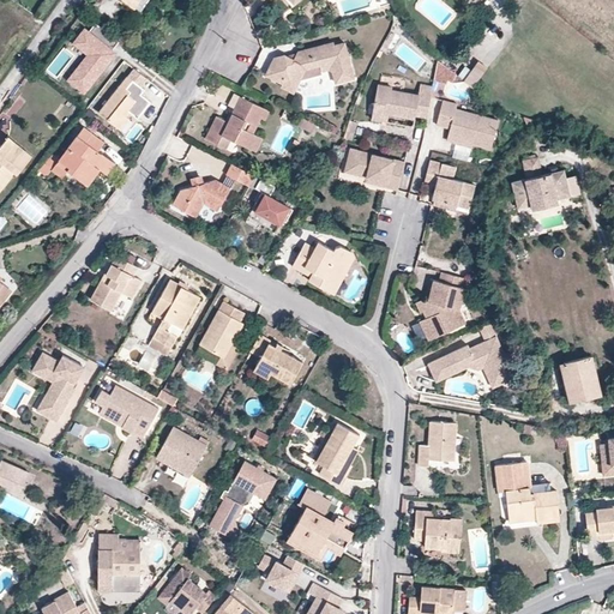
[(142,11),(148,0),(139,0),(136,7),(142,11)]
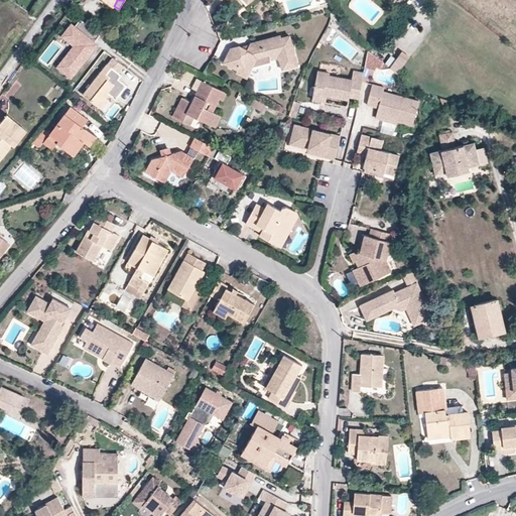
[(94,42),(100,34),(81,19),(75,26),(72,24),(61,36),(74,45),(76,46),(72,51),(69,52),(57,67),(71,78),(97,44),(94,42)]
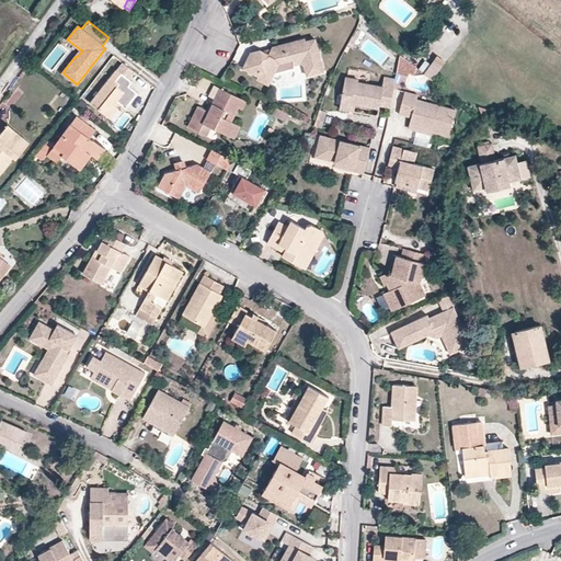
[(361,32),(357,30),(350,43),(353,45),(361,32)]
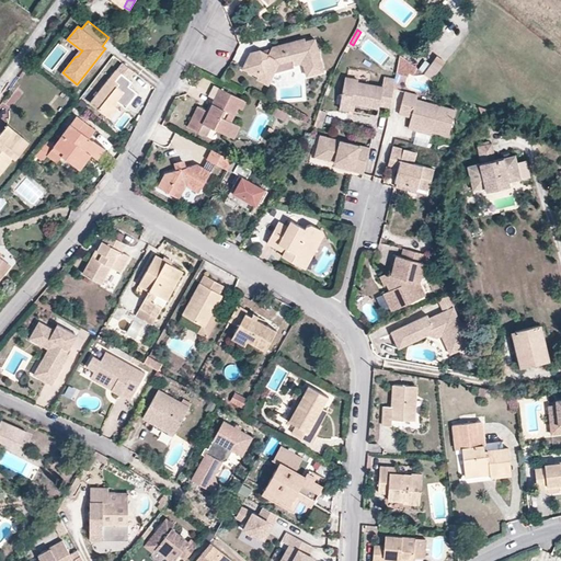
[(323,72),(315,39),(305,42),(304,39),(273,47),(268,55),(261,50),(260,50),(251,53),(242,69),(259,77),(263,68),(274,73),(295,68),(294,65),(300,63),(304,65),(307,77),(323,72)]
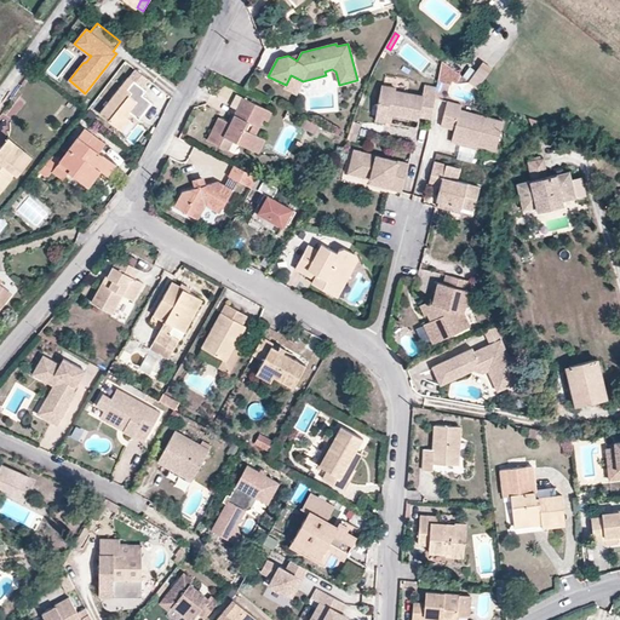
[(457,81),(460,74),(442,59),(438,80),(451,84),(453,80),(457,81)]
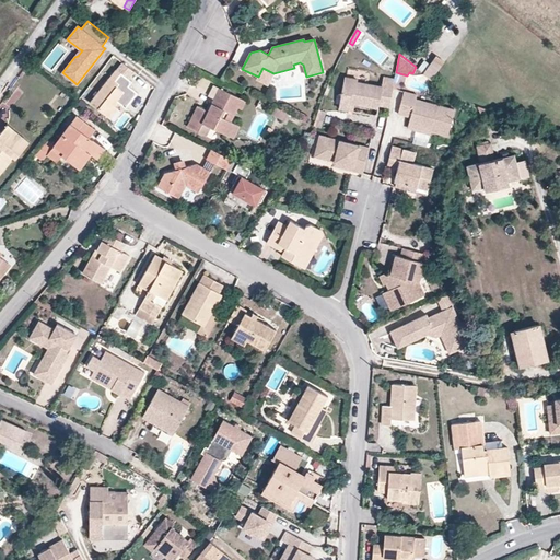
[(431,78),(444,60),(436,54),(423,72),(431,78)]
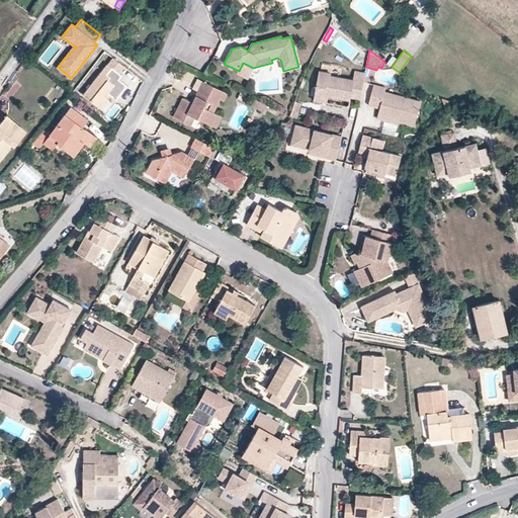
[(127,86),(118,79),(122,75),(119,73),(124,67),(113,58),(84,95),(102,109),(109,100),(107,98),(110,95),(116,99),(127,86)]
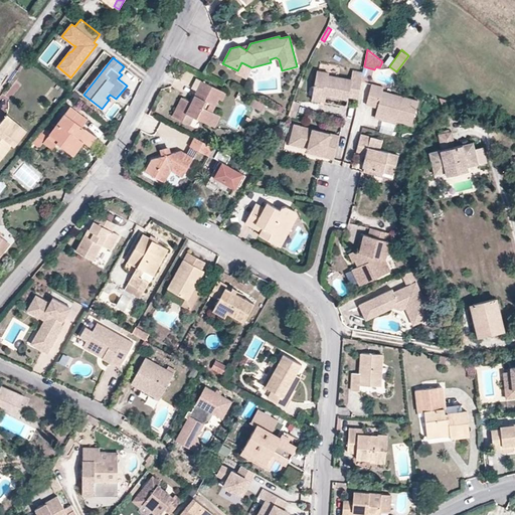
[(246,77),(251,67),(241,62),(237,70),(236,72),(246,77)]
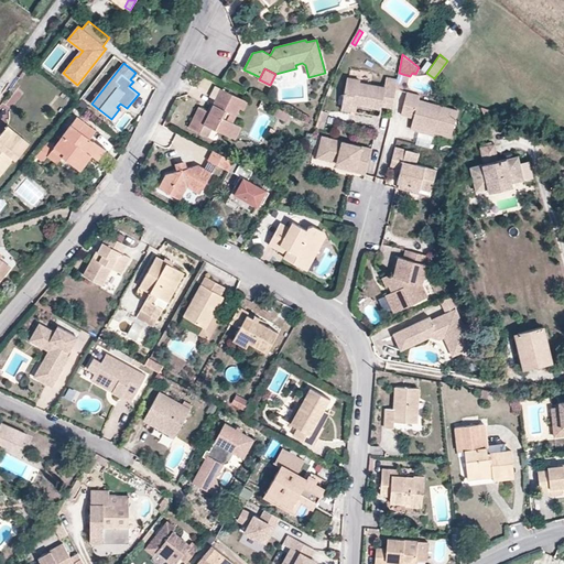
[(392,107),(398,78),(387,76),(384,86),(360,82),(360,78),(347,76),(342,108),(351,109),(353,102),(357,104),(381,108),(381,105),(392,107)]
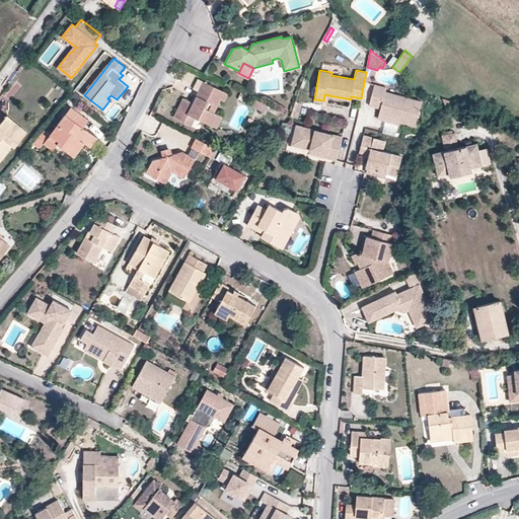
[(220,100),(219,99),(223,91),(203,81),(196,95),(197,96),(193,103),(191,102),(183,98),(173,117),(183,122),(183,123),(191,127),(194,121),(199,123),(201,121),(211,126),(217,114),(214,113),(220,100)]
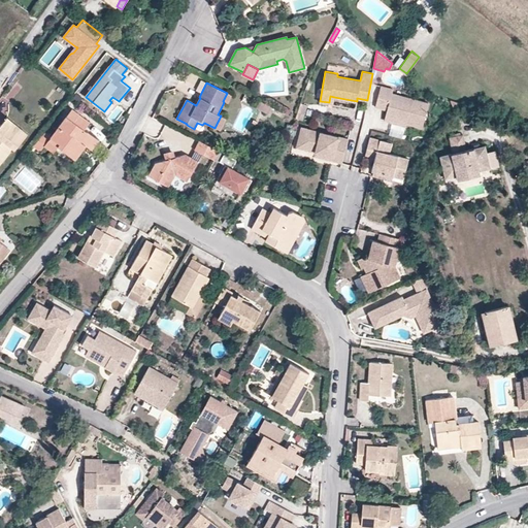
[(423,127),(429,102),(392,92),(393,89),(381,85),(375,106),(387,109),(386,113),(406,120),(405,122),(423,127)]
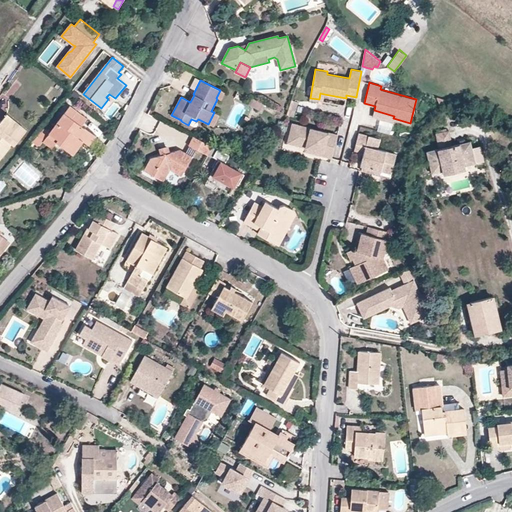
[(221,100),(225,92),(220,90),(216,98),(217,99),(221,100)]
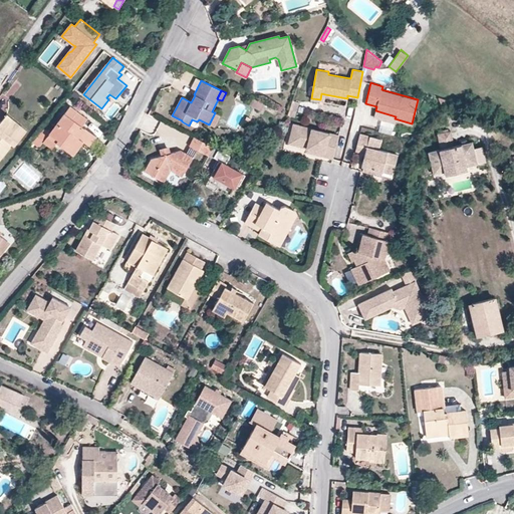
[(442,105),(449,100),(439,96),(442,105)]
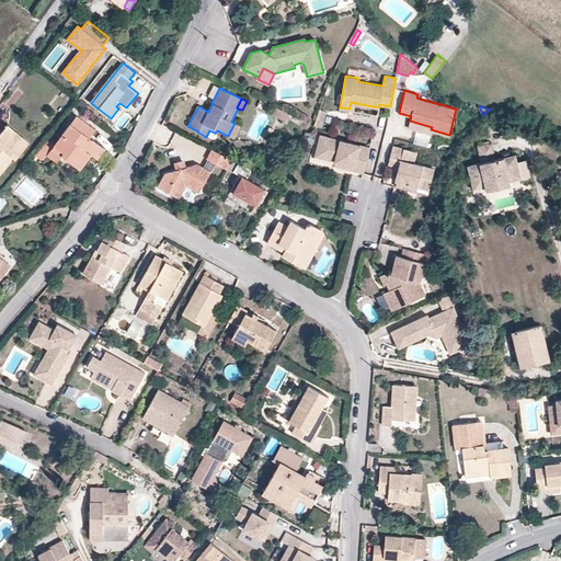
[(285,122),(289,114),(275,106),(271,115),(285,122)]
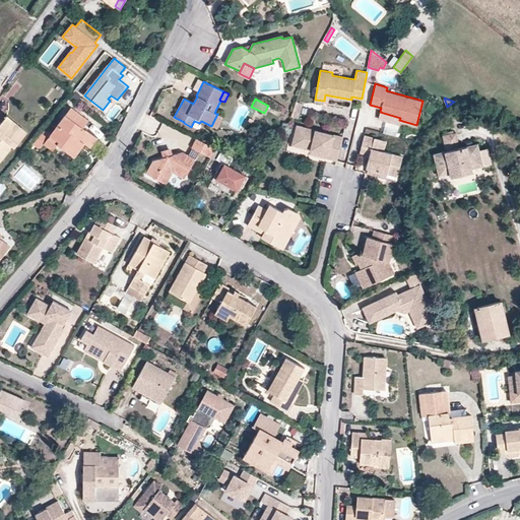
[(301,112),(303,103),(297,101),(294,110),(301,112)]
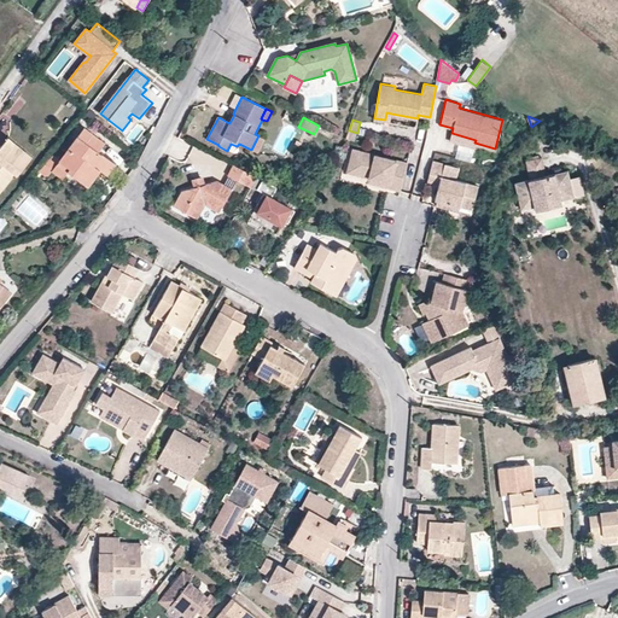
[(116,164),(98,151),(105,144),(83,128),(59,159),(70,168),(68,170),(69,172),(88,185),(99,169),(108,175),(116,164)]
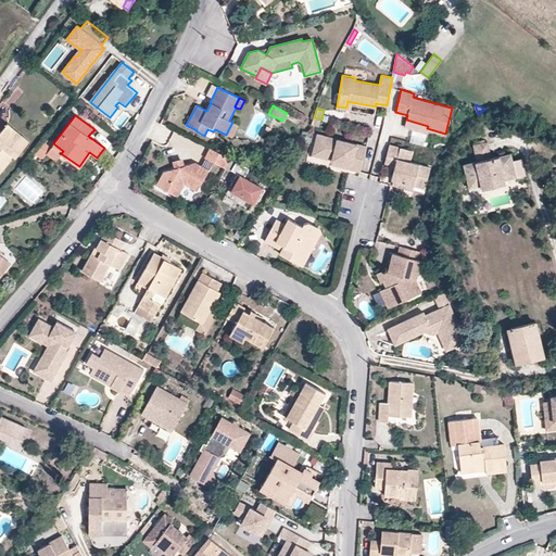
[(428,126),(406,119),(405,125),(427,131),(427,128),(428,126)]
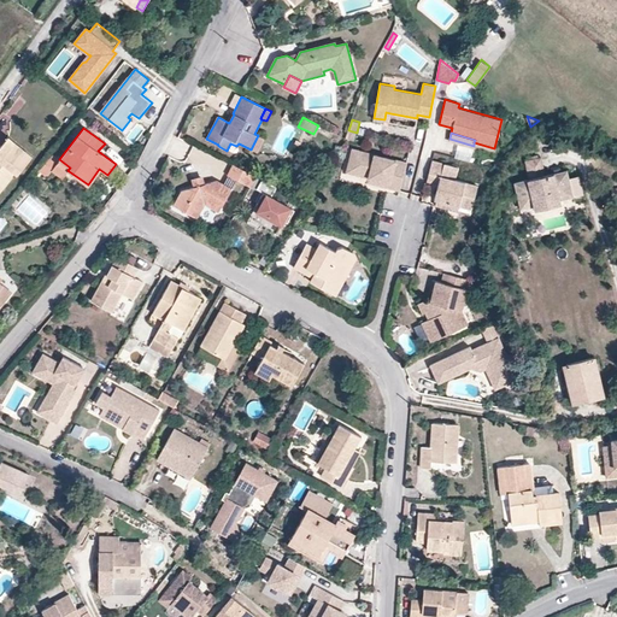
[(257,152),(264,139),(258,135),(251,150),(257,152)]
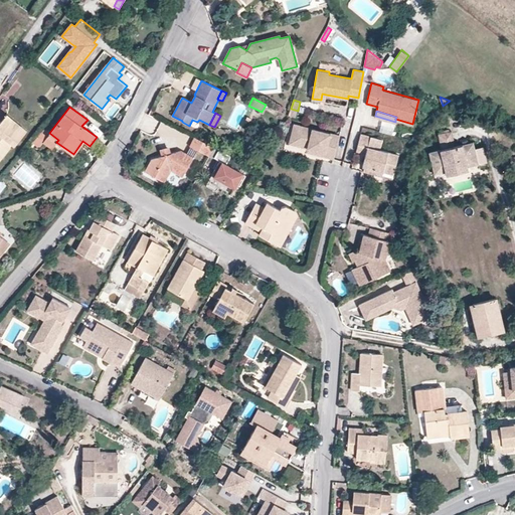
[(14,146),(26,131),(7,115),(0,123),(0,149),(8,140),(12,144),(14,146)]
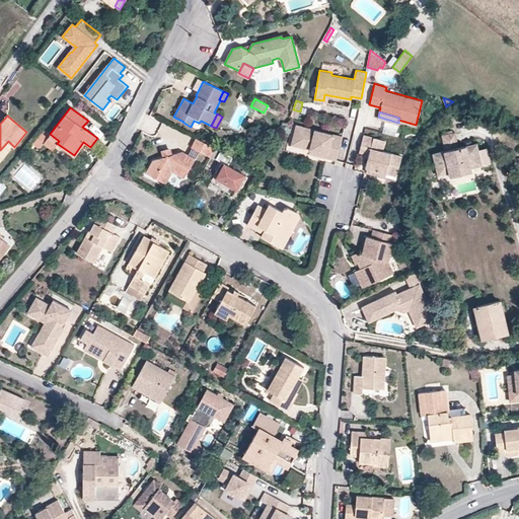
[(336,158),(342,135),(296,124),(293,135),(301,138),(300,145),(309,147),(327,152),(326,155),(336,158)]
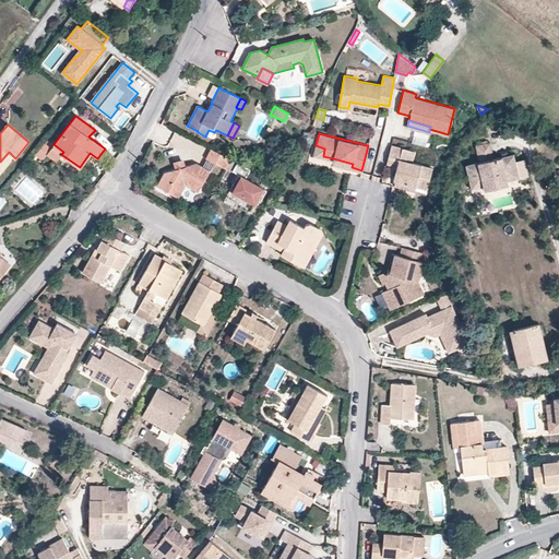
[(47,154),(54,144),(47,140),(35,154),(43,159),(47,154)]
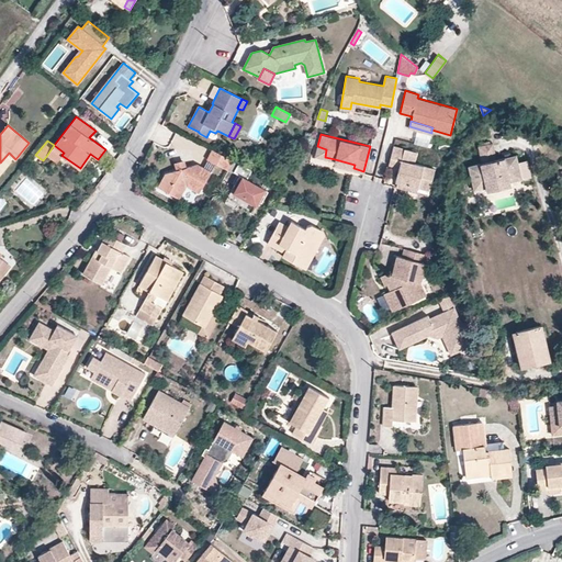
[(530,175),(526,159),(518,161),(516,153),(495,158),(492,142),(490,143),(480,145),(479,145),(483,160),(469,165),(474,188),(486,186),(487,184),(487,182),(507,177),(508,180),(509,180),(530,175)]
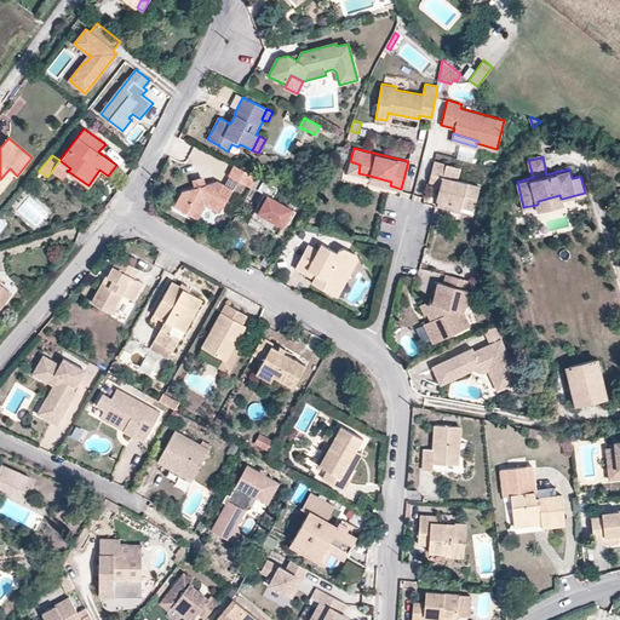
[(70,168),(59,160),(52,171),(63,179),(69,172),(68,171),(70,168)]
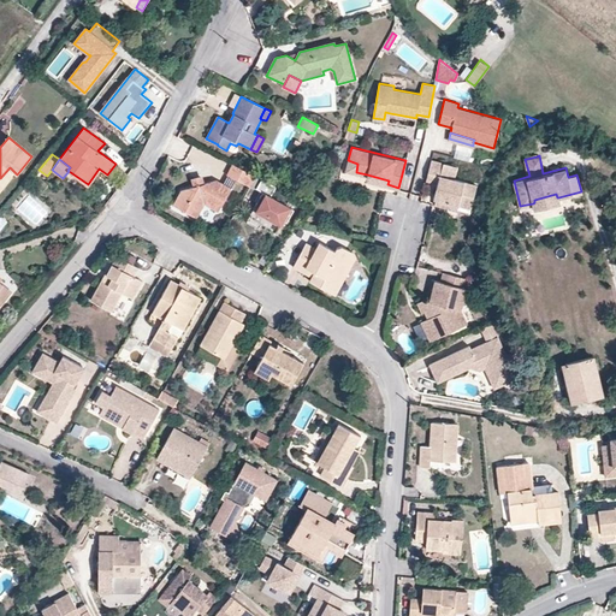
[(471,206),(477,183),(455,178),(439,175),(443,161),(431,159),(426,178),(438,182),(433,196),(436,197),(471,206)]
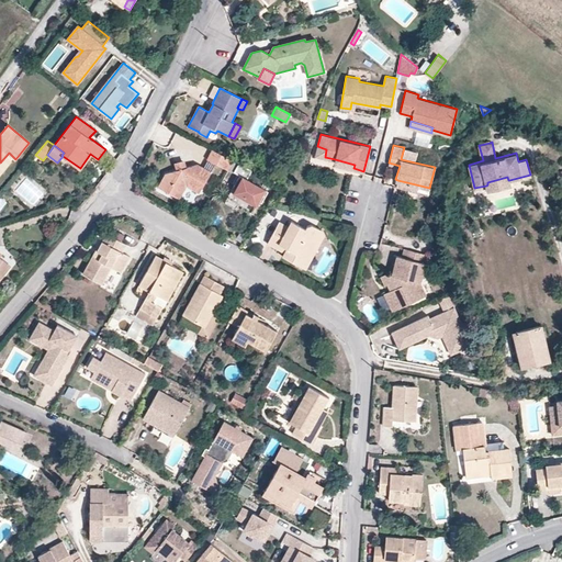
[(325,157),(326,149),(317,146),(315,155),(325,157)]
